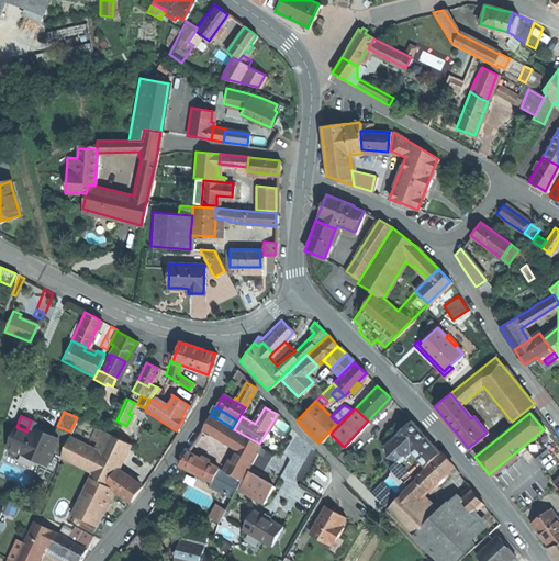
[(260,445),(208,417),(201,429),(235,448),(213,489),(215,490),(231,498),(260,445)]
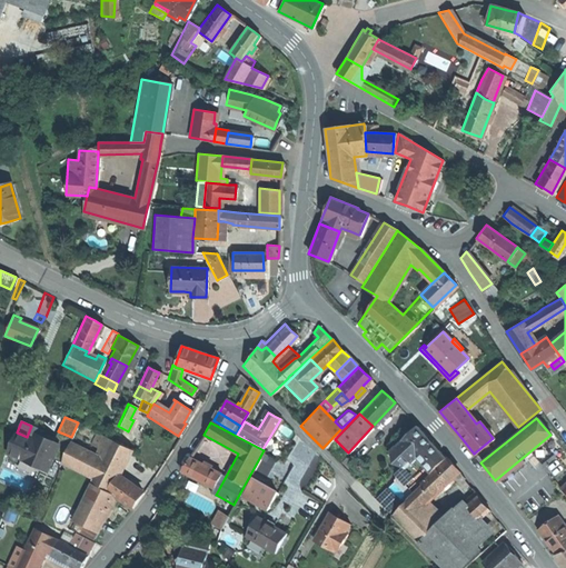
[(424,466),(429,472),(445,457),(429,439),(416,425),(395,445),(408,459),(410,461),(415,457),(424,466)]
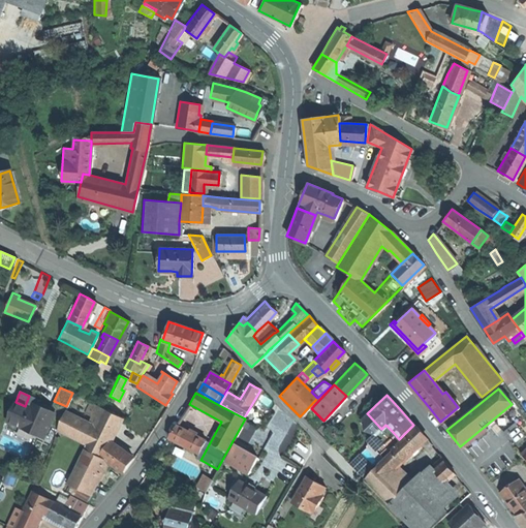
[(17,427),(42,437),(53,413),(40,408),(31,404),(29,408),(25,406),(16,402),(14,402),(7,420),(18,424),(17,427)]
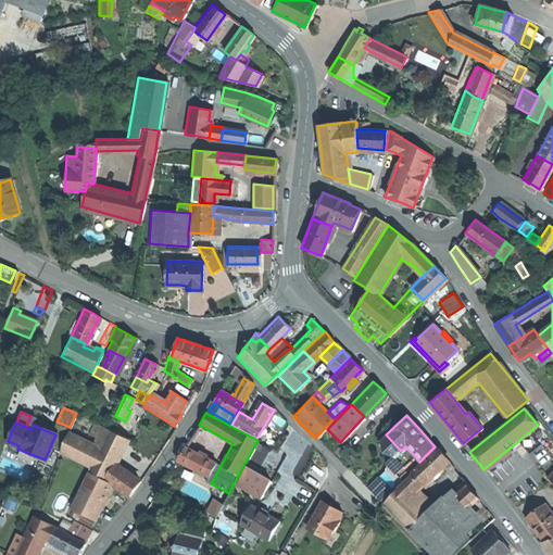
[(89,467),(88,471),(103,479),(114,464),(126,438),(100,426),(91,444),(67,432),(63,441),(58,452),(89,467)]
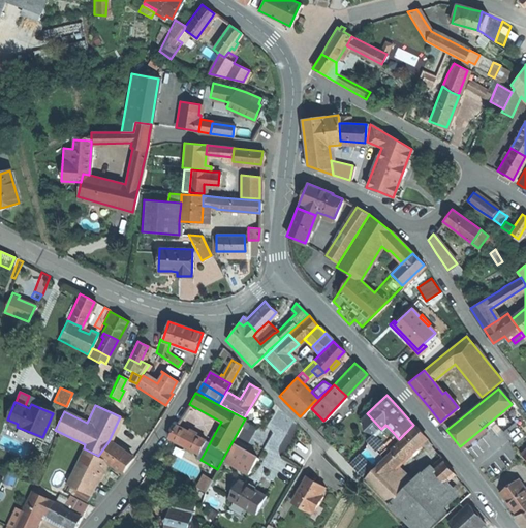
[(241,430),(252,436),(267,411),(261,408),(255,405),(241,430)]
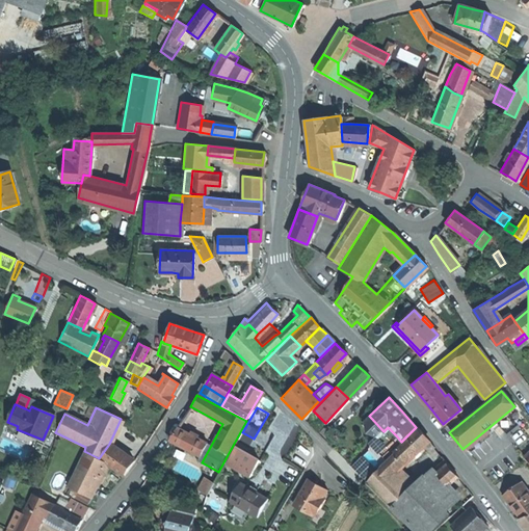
[(55,420),(60,422),(64,414),(59,412),(55,420)]
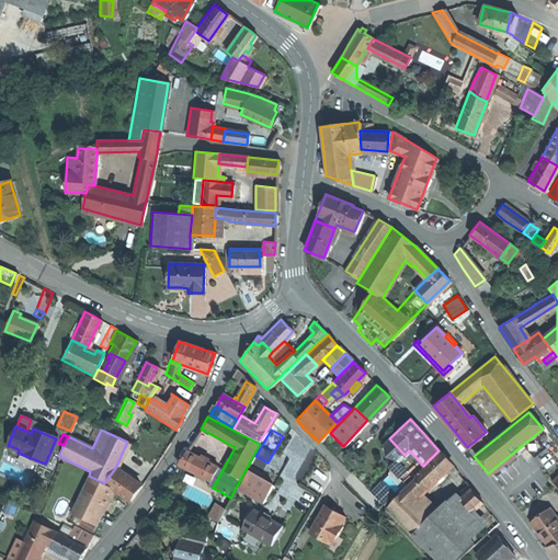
[(178,464),(208,480),(215,467),(185,450),(182,457),(178,464)]
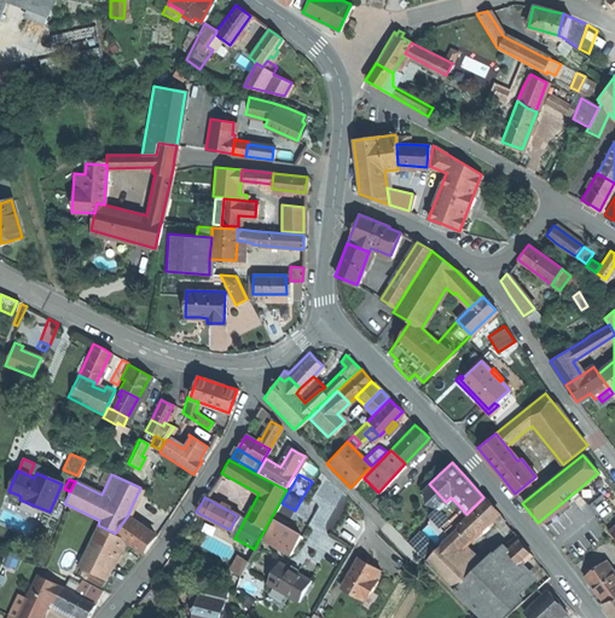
[(440,526),(460,507),(451,497),(446,502),(444,500),(429,514),(440,526)]
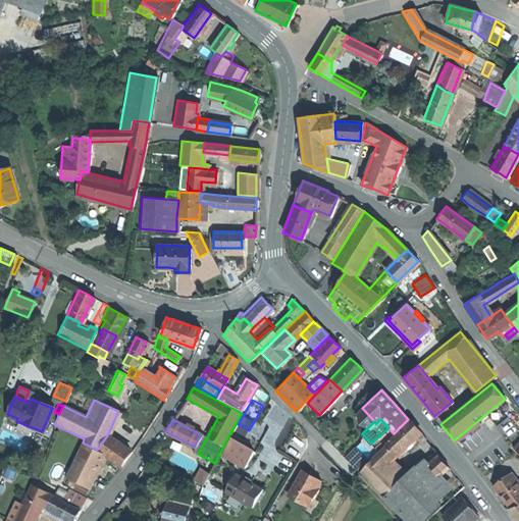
[(394,433),(383,443),(396,454),(419,430),(414,425),(409,419),(408,419),(394,433)]
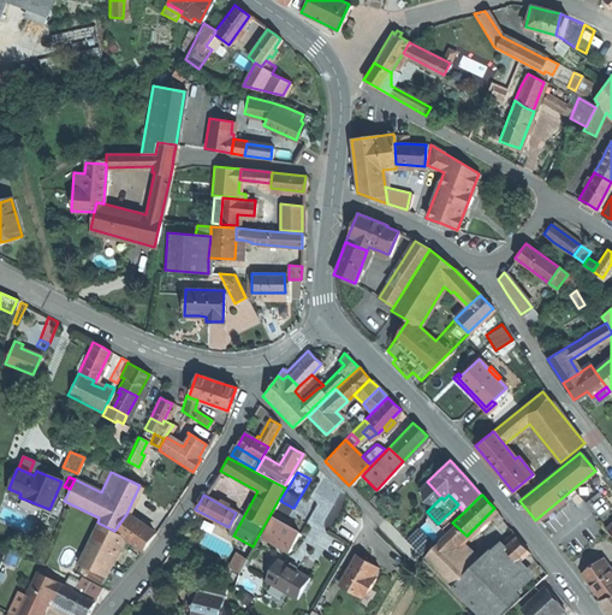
[(123,537),(141,550),(148,540),(153,533),(140,524),(135,520),(126,514),(114,531),(123,537)]
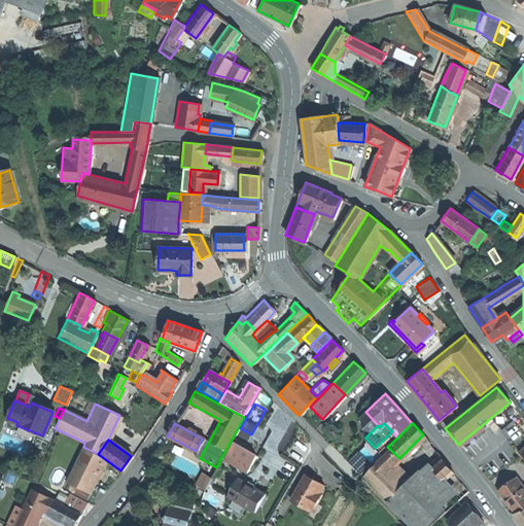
[(233,443),(225,455),(234,460),(232,463),(246,471),(255,456),(233,443)]
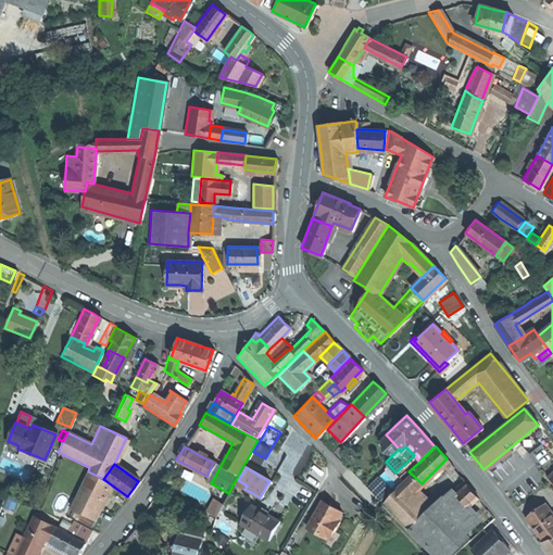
[(93,520),(104,499),(92,493),(100,478),(88,471),(70,507),(93,520)]
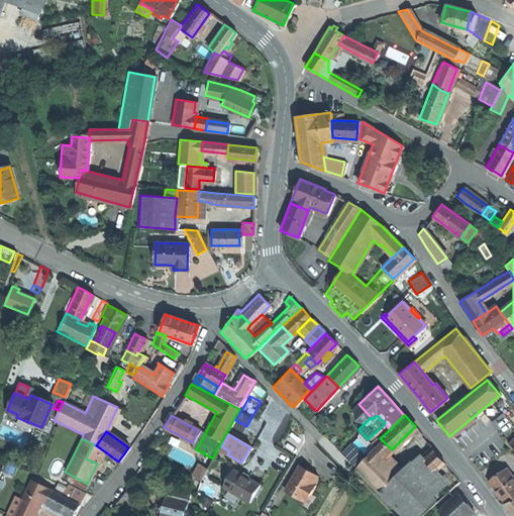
[(354,467),(380,492),(396,476),(378,457),(392,449),(380,438),(376,442),(378,443),(354,467)]
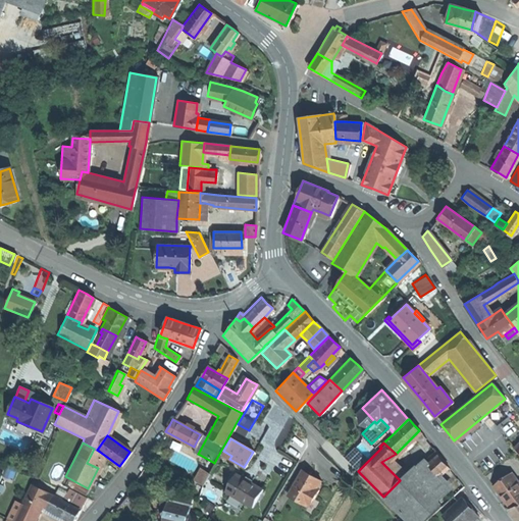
[(98,468),(104,455),(97,450),(94,449),(87,463),(98,468)]
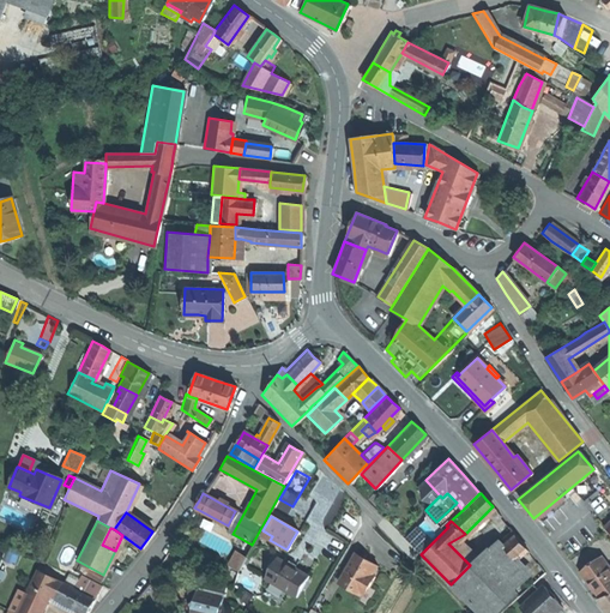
[(499,540),(490,548),(508,566),(512,563),(512,562),(526,548),(519,540),(512,529),(499,541),(499,540)]
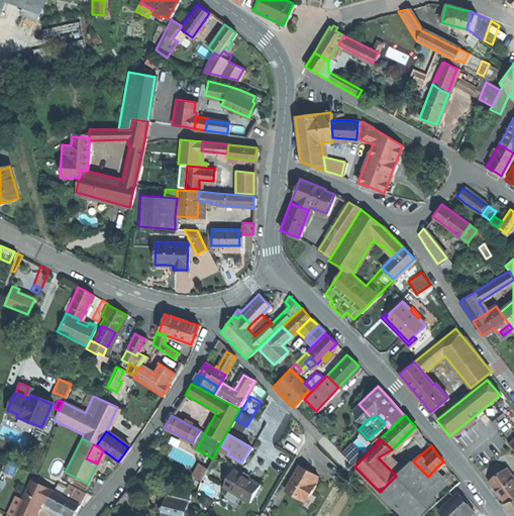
[(200,481),(212,458),(198,450),(186,473),(200,481)]
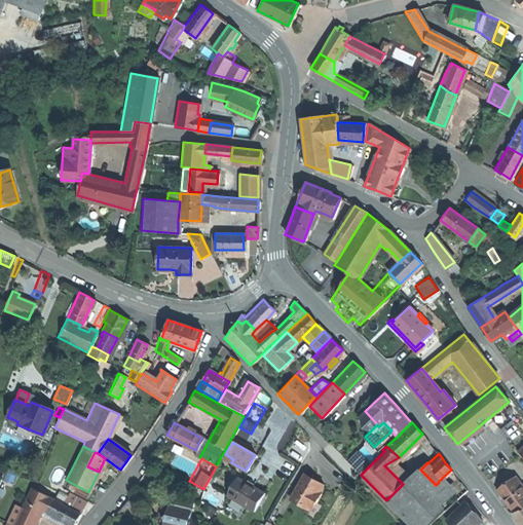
[(420,470),(406,484),(437,515),(443,509),(440,505),(448,497),(436,485),(420,470)]
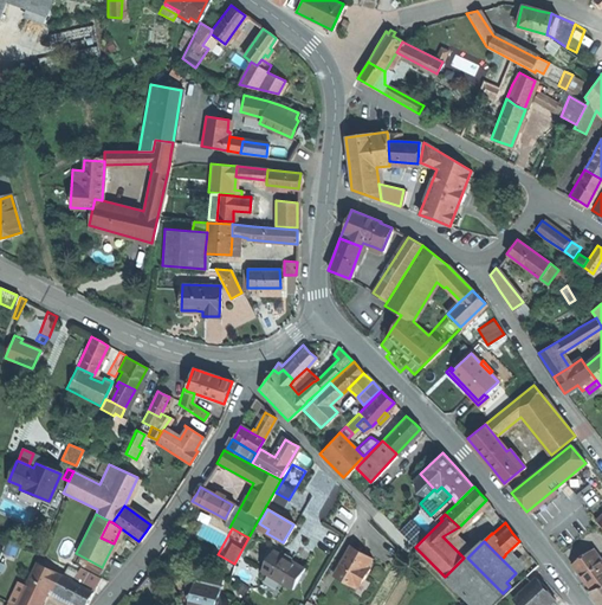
[(344,548),(331,571),(349,580),(354,572),(361,575),(367,566),(362,562),(366,555),(358,552),(354,549),(351,553),(344,548)]
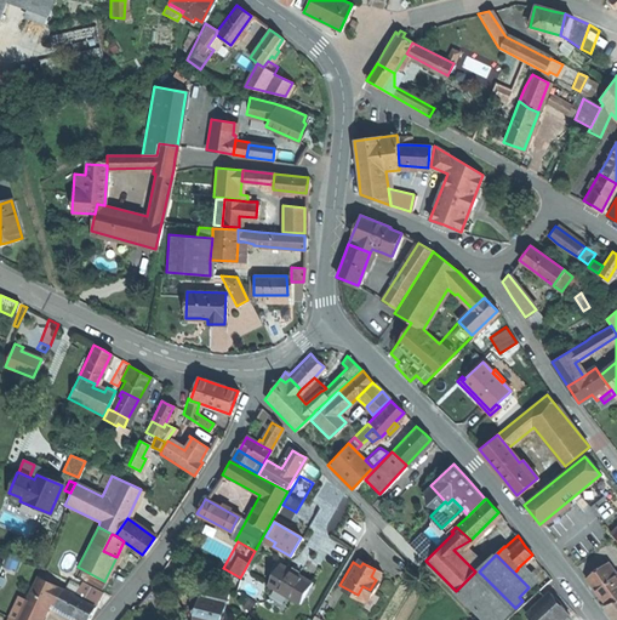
[(296,573),(279,563),(267,585),(298,603),(310,582),(296,573)]
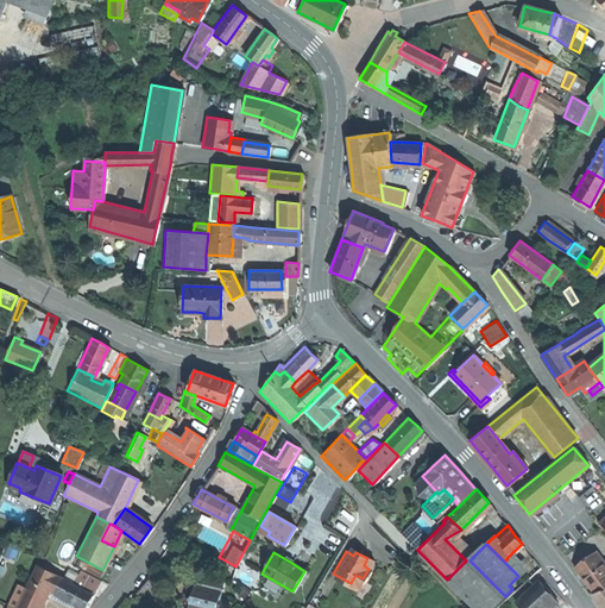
[(604,588),(604,564),(597,553),(577,568),(585,580),(593,593),(604,588)]
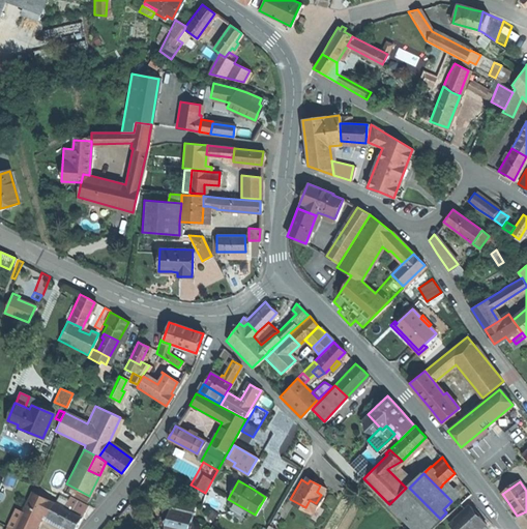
[(84,503),(88,496),(67,486),(64,492),(84,503)]
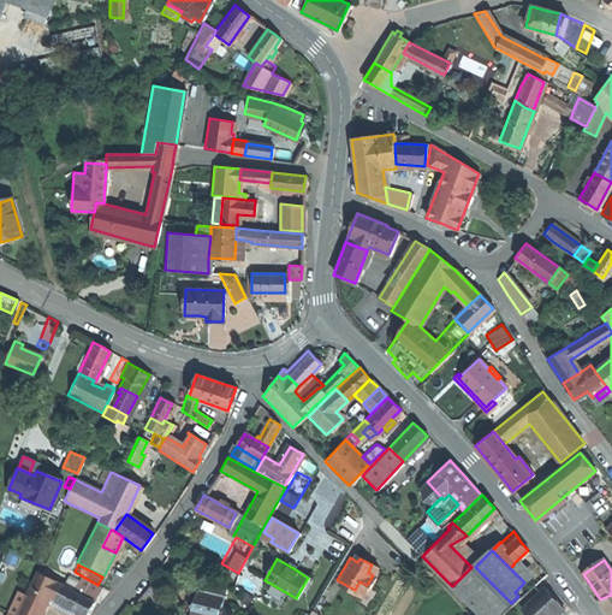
[(480,614),(498,614),(511,603),(475,567),(474,565),(471,567),(452,586),(480,614)]
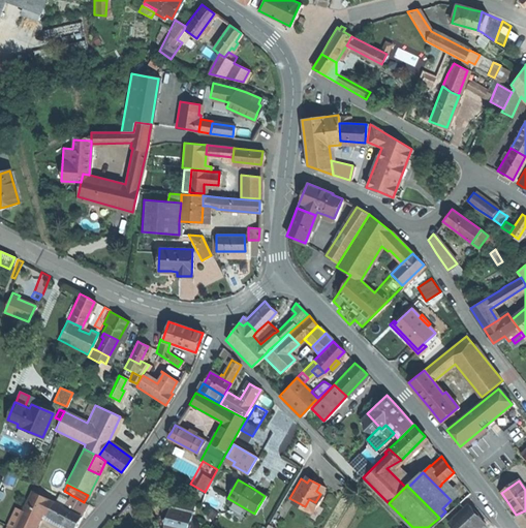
[(34,527),(36,525),(41,513),(48,500),(30,492),(12,527),(34,527)]
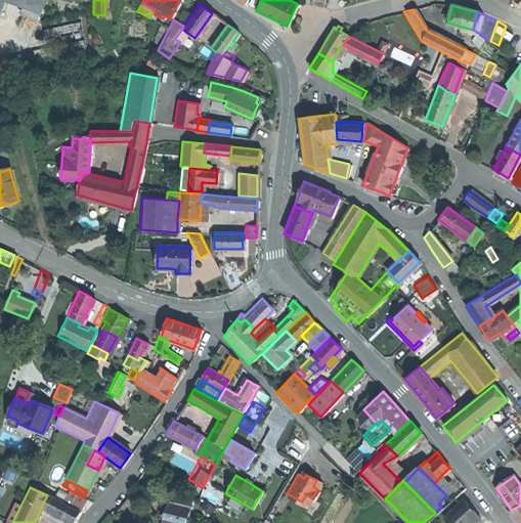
[(51,497),(47,495),(41,508),(45,510),(51,497)]
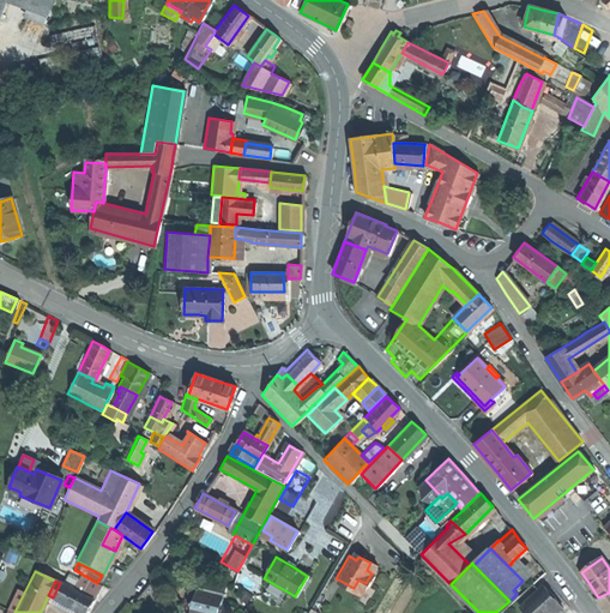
[(92,600),(60,583),(53,598),(84,612),(89,606),(92,600)]
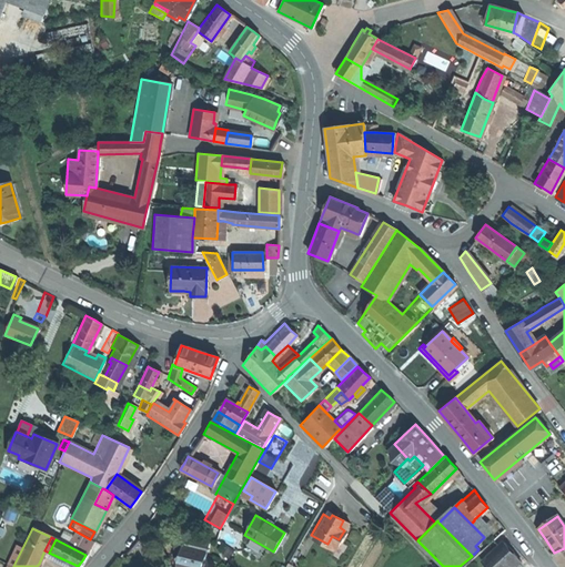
[(207,546),(187,539),(185,546),(180,546),(178,555),(175,565),(174,566),(207,566),(209,558),(204,558),(207,546)]
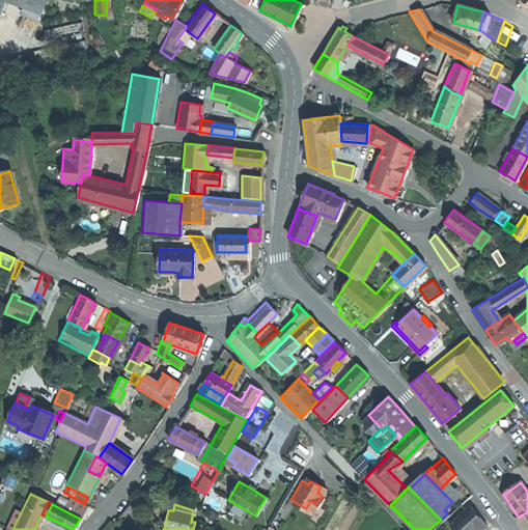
[(448,524),(453,529),(478,529),(485,524),(477,514),(469,505),(448,524)]
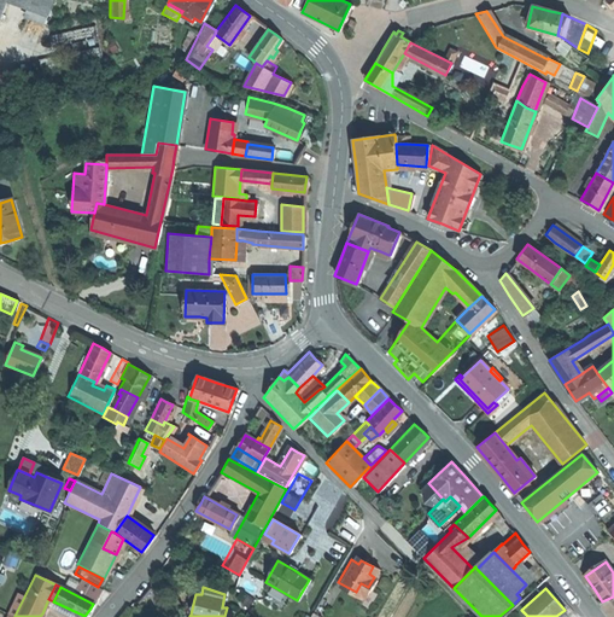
[(613,616),(613,597),(602,601),(600,603),(610,616),(613,616)]
